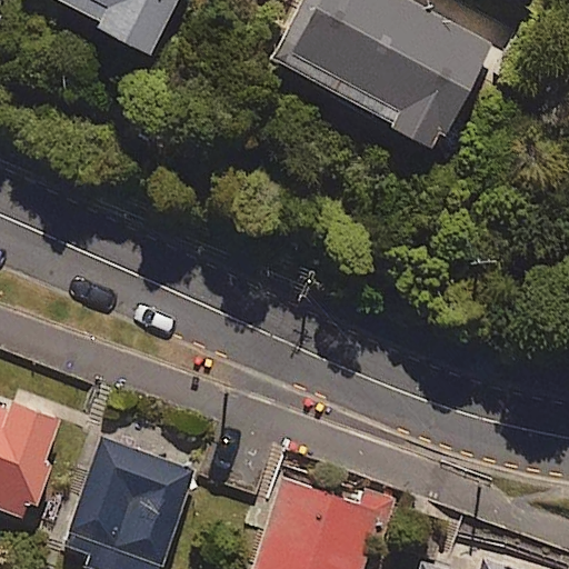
[(65,0),(105,21),(102,27),(149,51),(175,0),(65,0)]
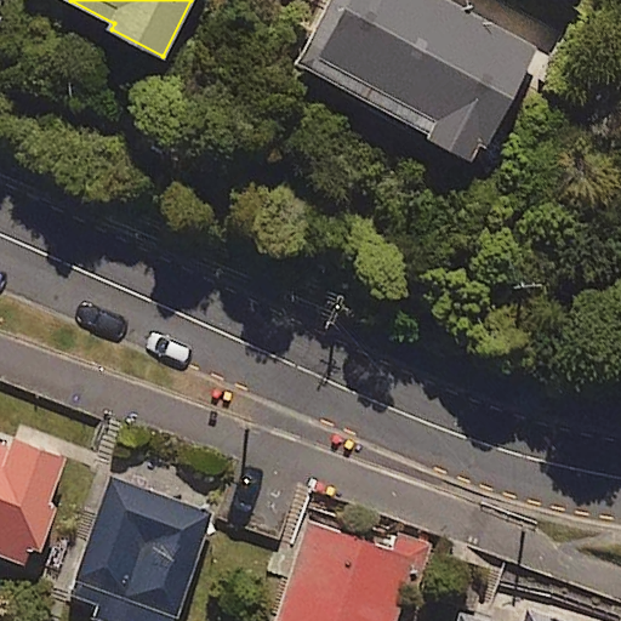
[(329,0),(312,33),(294,66),(471,160),(479,144),(488,149),(541,50),(448,0),(329,0)]
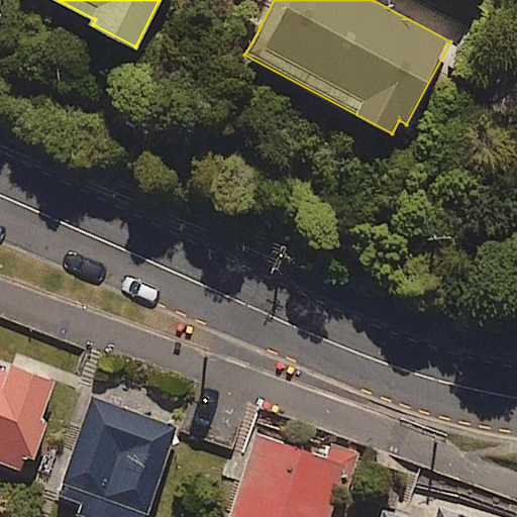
[(0,370),(0,461),(20,470),(21,466),(25,455),(33,459),(47,424),(39,421),(56,382),(11,364),(7,373),(0,370)]
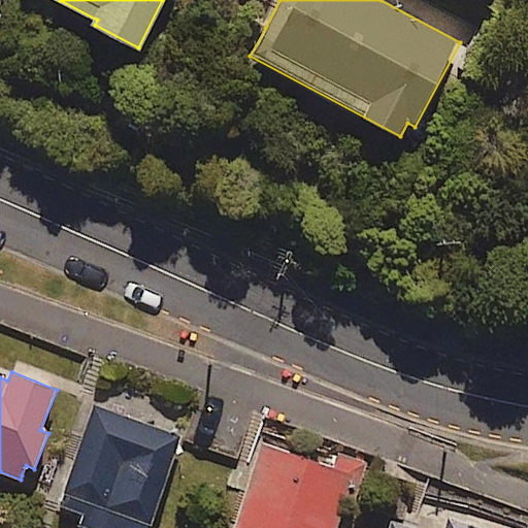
[(180,435),(95,406),(60,506),(81,515),(77,526),(84,527),(147,527),(179,437),(180,435)]
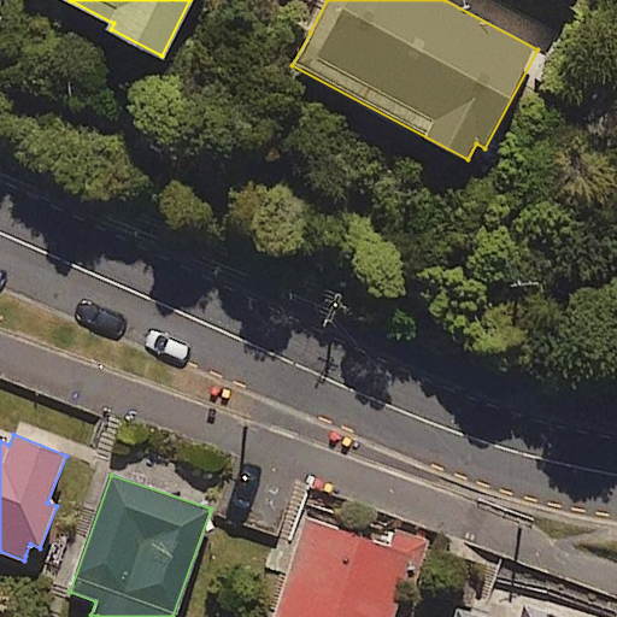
[(392,616),(404,583),(409,569),(418,573),(428,541),(397,530),(392,546),(306,518),(272,616),(392,616)]
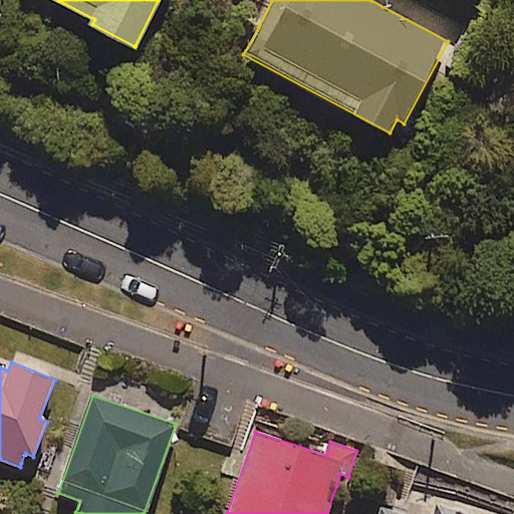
[(467,513),(437,505),(434,513),(397,513),(392,512),(382,510),(380,513),(467,513)]
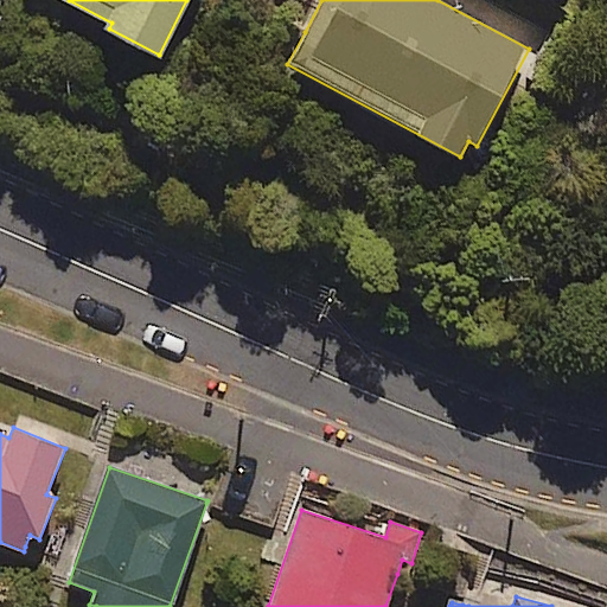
All buildings are outlined.
